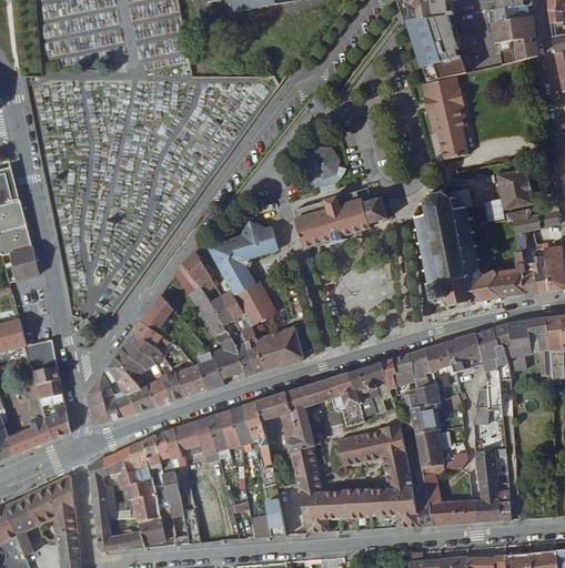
[(218,0),(220,12),(290,1),(289,0),(218,0)]
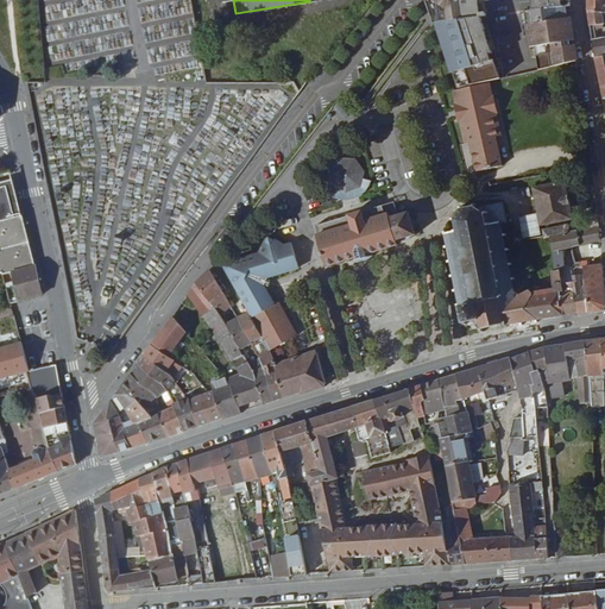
[(483,0),(481,0),(427,0),(435,23),(440,23),(445,37),(440,38),(446,56),(449,55),(455,73),(452,74),(457,89),(485,82),(499,79),(492,61),(490,61),(489,55),(491,54),(479,18),(477,1),(483,0)]
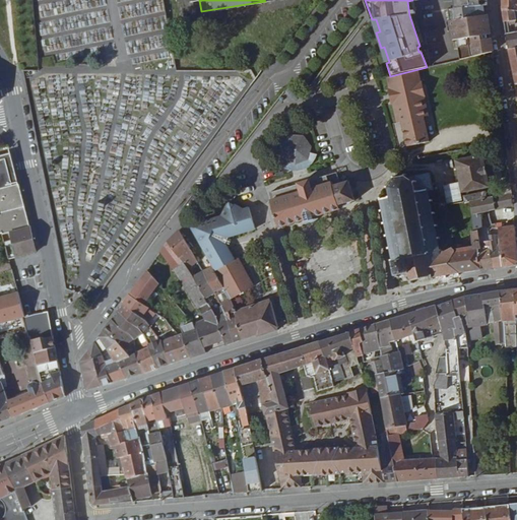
[(452,0),(454,8),(462,7),(464,18),(449,21),(452,40),(456,40),(459,59),(490,51),(488,38),(487,39),(485,26),(487,25),(486,14),(483,14),(482,5),(485,4),(485,0),(452,0)]
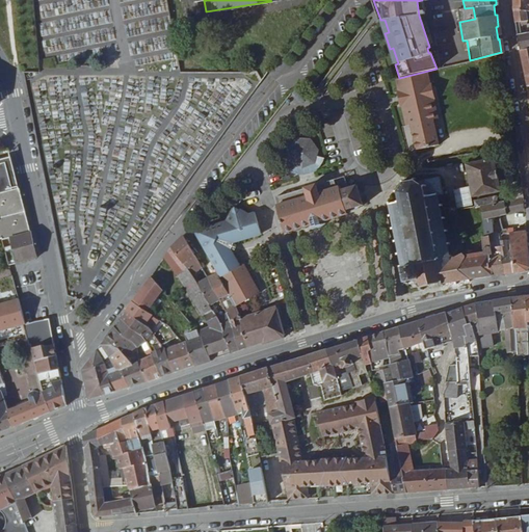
[(528,9),(528,0),(511,0),(511,8),(514,25),(525,23),(524,20),(525,20),(524,9),(528,9)]
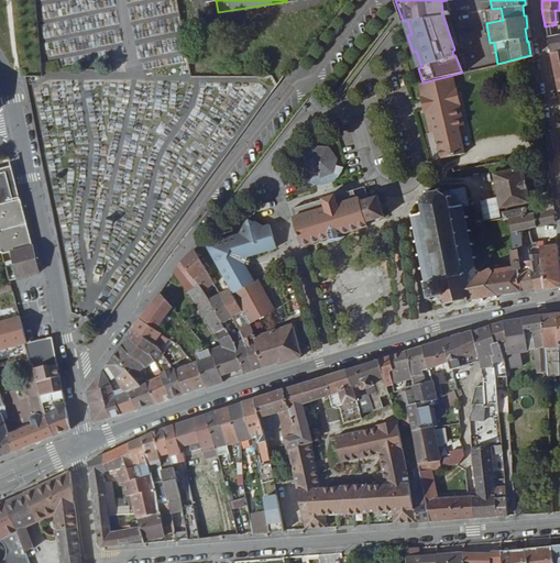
[(407,21),(403,21),(407,35),(412,34),(407,21)]
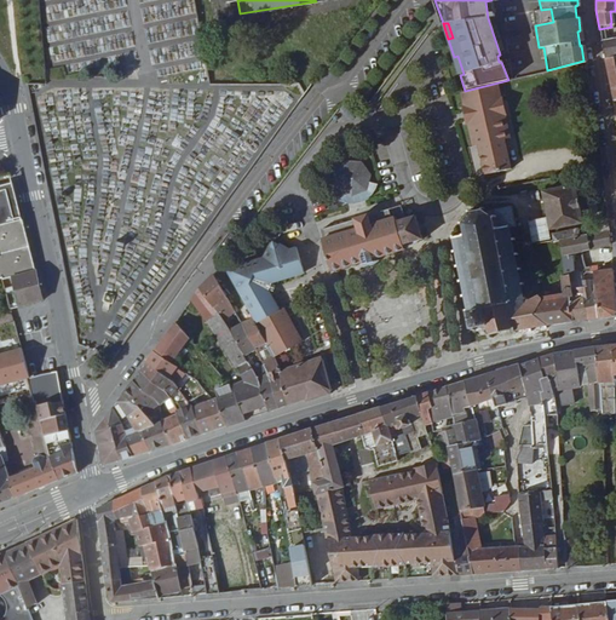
[(604,58),(615,53),(615,36),(602,39),(604,58)]
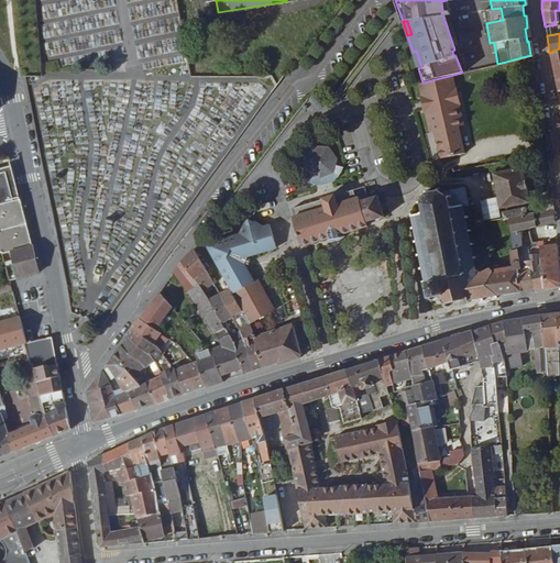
[(559,48),(549,53),(556,88),(557,91),(559,90),(559,89),(559,48)]
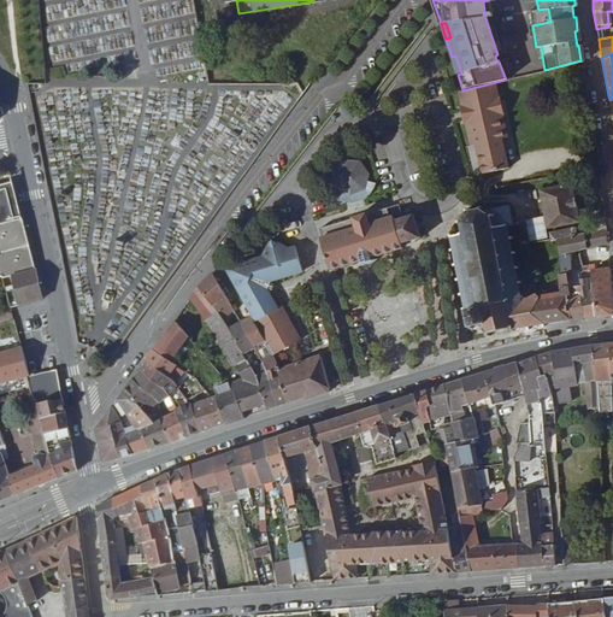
[(455,56),(452,57),(458,75),(461,74),(455,56)]
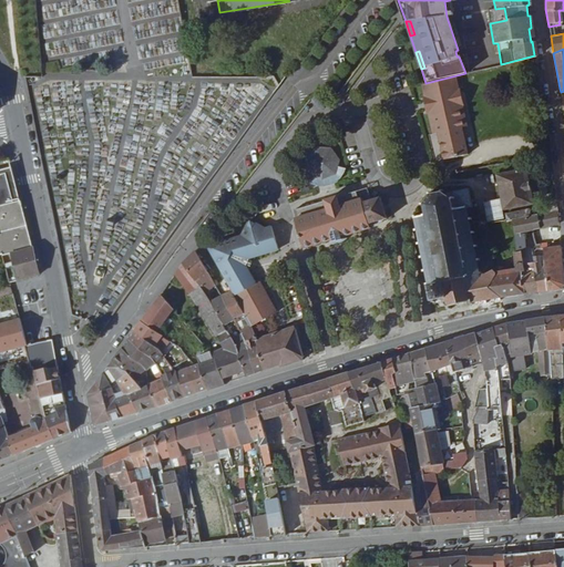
[(419,85),(422,98),(420,98),(424,114),(427,114),(431,134),(434,133),(442,160),(465,154),(459,127),(464,125),(460,105),(461,104),(457,89),(455,89),(452,76),(426,83),(419,85)]
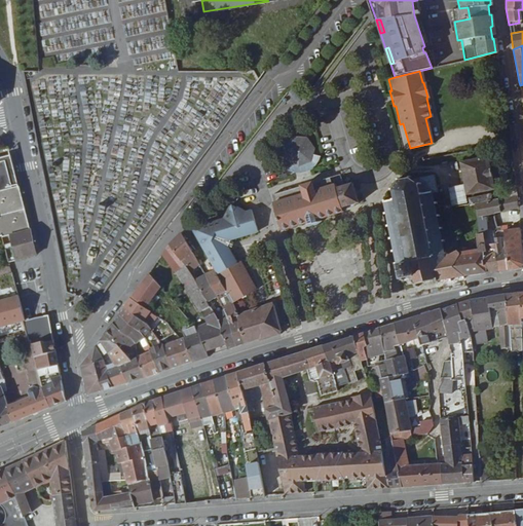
[(301,159),(296,147),(283,145),(274,155),(278,167),(285,171),(282,177),(286,178),(292,178),(296,177),(300,174),(304,171),(305,168),(298,165),(301,159)]
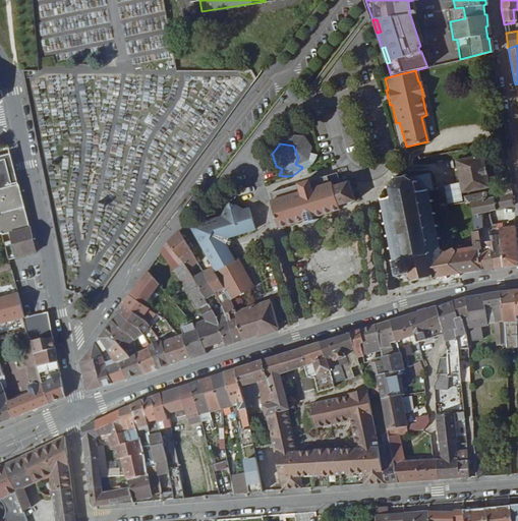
[(469,149),(471,157),(478,155),(476,147),(469,149)]
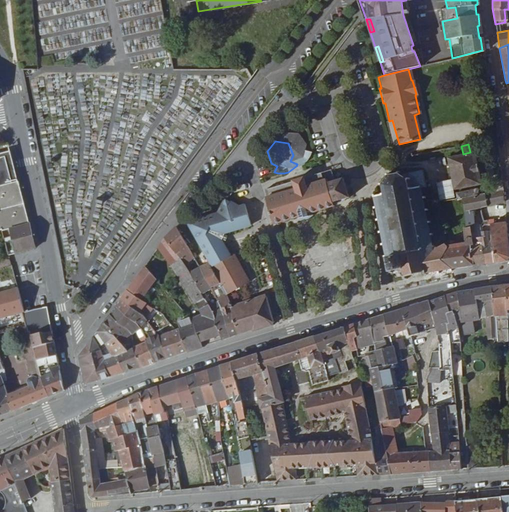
[(479,184),(473,151),(470,152),(463,154),(446,157),(453,189),(479,184)]
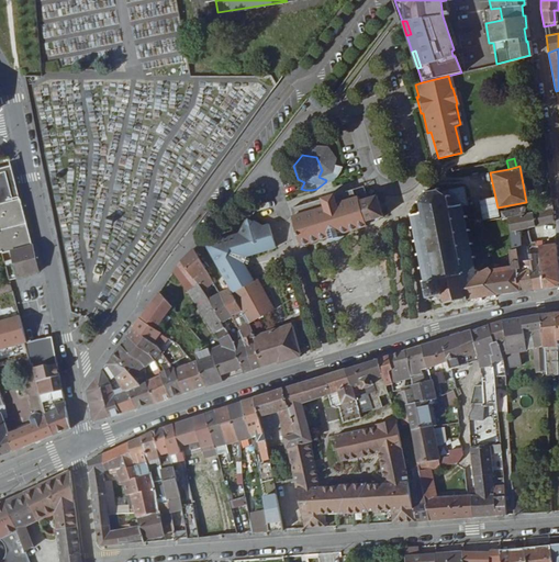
[(10,203),(18,201),(9,168),(0,169),(0,173),(2,173),(10,203)]
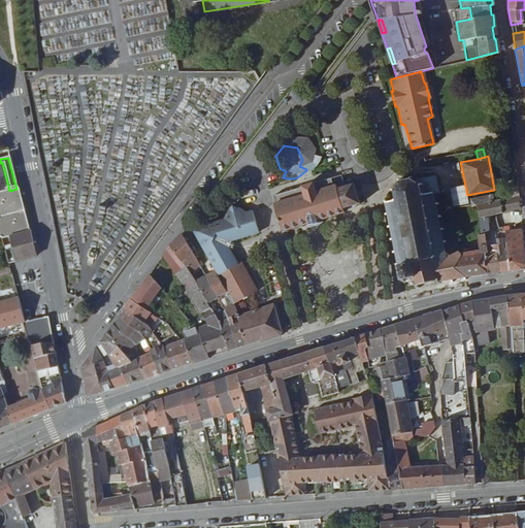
[(0,239),(1,239),(7,237),(27,232),(17,189),(9,191),(2,163),(0,163),(0,239)]
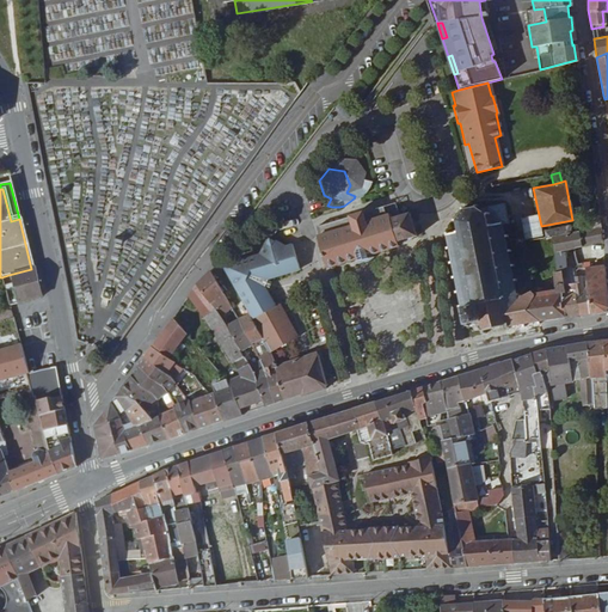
[(398,213),(393,200),(378,204),(380,214),(387,212),(388,216),(398,213)]
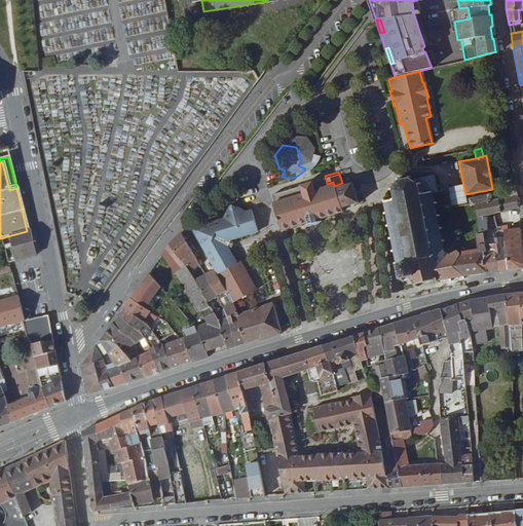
[(458,254),(454,251),(443,256),(443,254),(445,253),(445,251),(442,252),(440,241),(443,240),(442,238),(440,239),(437,229),(440,228),(440,226),(437,226),(435,217),(438,216),(437,214),(434,215),(432,205),(435,204),(435,202),(432,203),(430,193),(436,192),(432,174),(424,176),(409,179),(409,176),(407,176),(407,179),(399,181),(397,178),(395,179),(398,182),(393,189),(389,188),(388,189),(391,191),(394,199),(385,201),(382,198),(381,200),(383,202),(385,212),(382,213),(383,215),(385,214),(388,224),(385,224),(385,226),(388,226),(390,236),(387,236),(388,239),(391,238),(394,249),(390,249),(391,252),(394,251),(397,261),(394,262),(394,263),(397,263),(397,264),(395,265),(395,267),(398,267),(400,275),(397,276),(397,278),(400,278),(401,282),(403,280),(403,278),(410,276),(411,279),(406,280),(407,284),(411,283),(412,287),(416,286),(416,284),(433,279),(433,283),(436,282),(435,280),(446,278),(447,280),(449,280),(448,278),(459,276),(460,278),(462,277),(462,275),(458,255),(458,254)]
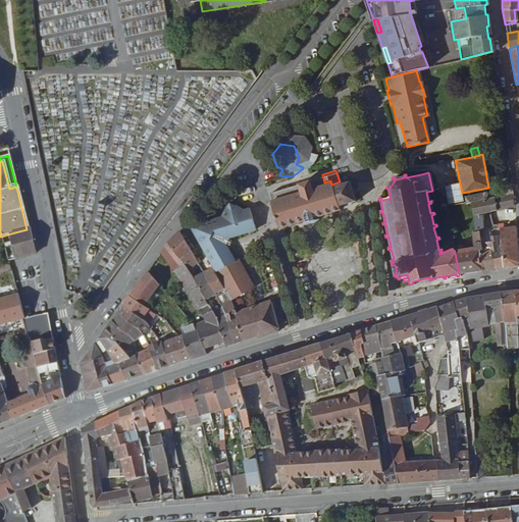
[(338,204),(348,201),(347,201),(346,194),(345,194),(342,181),(340,181),(331,185),(330,180),(324,183),(322,174),(268,192),(271,200),(269,200),(278,227),(339,208),(338,204)]
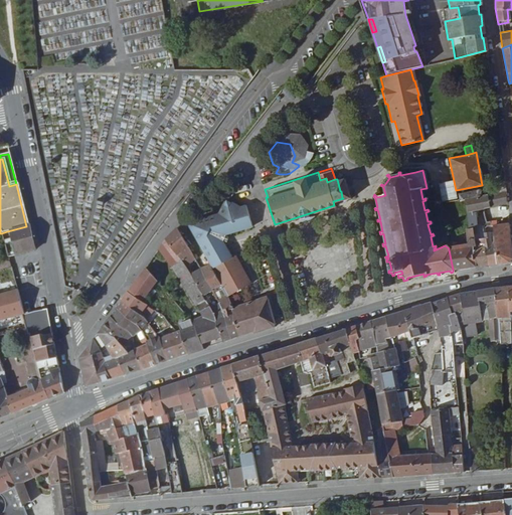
[(343,177),(337,179),(340,191),(341,191),(342,198),(349,196),(343,177)]
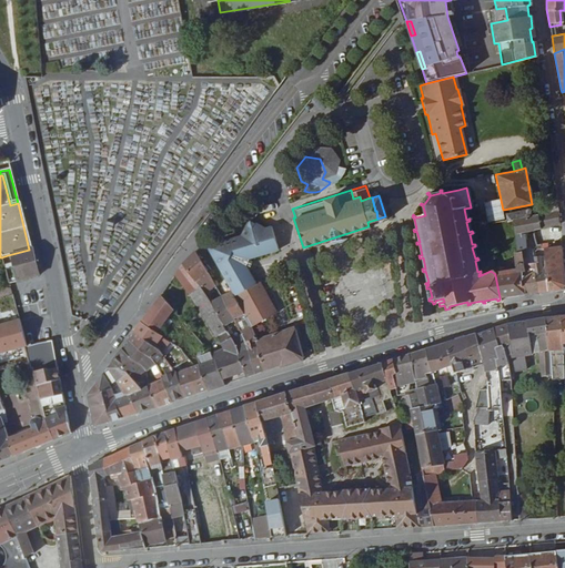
[(545,212),(555,210),(554,199),(544,200),(545,212)]
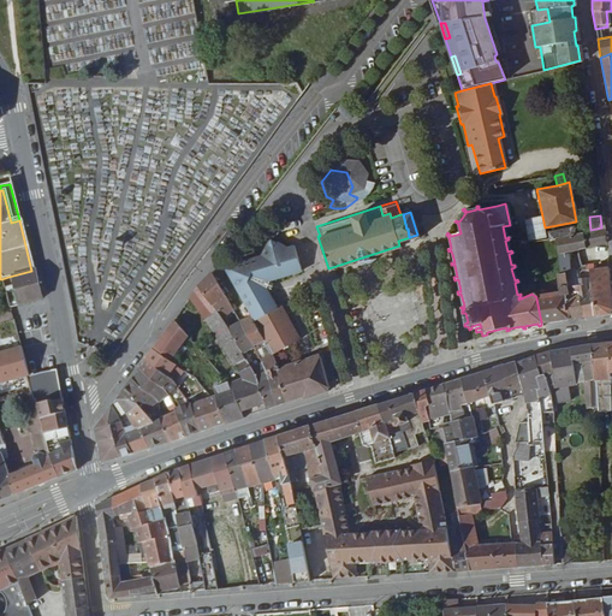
[(547,240),(556,237),(574,234),(572,227),(546,232),(547,240)]
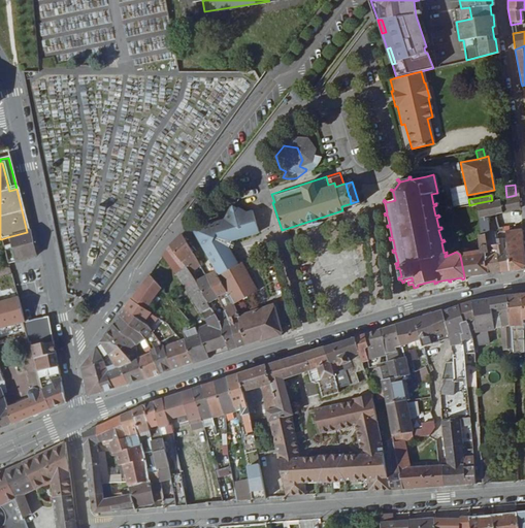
[(506,197),(492,200),(477,203),(480,234),(483,234),(484,238),(487,238),(485,222),(482,222),(482,216),(492,212),(501,210),(517,207),(516,195),(506,197)]
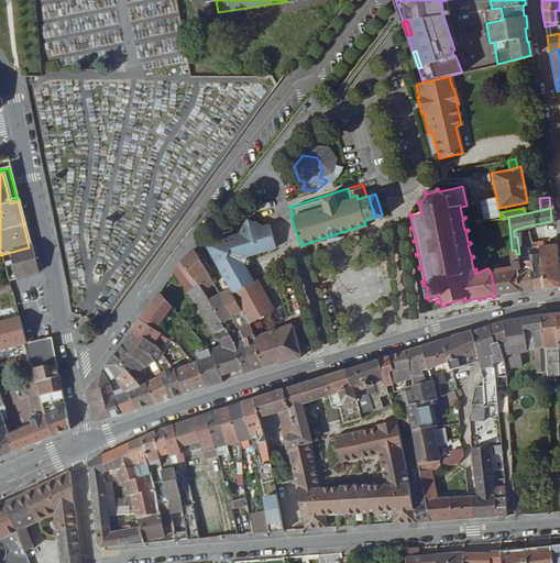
[(229,289),(241,310),(243,316),(248,323),(272,309),(256,280),(253,282),(243,263),(245,255),(274,246),(267,223),(261,224),(245,217),(238,233),(202,244),(211,258),(220,274),(229,289)]
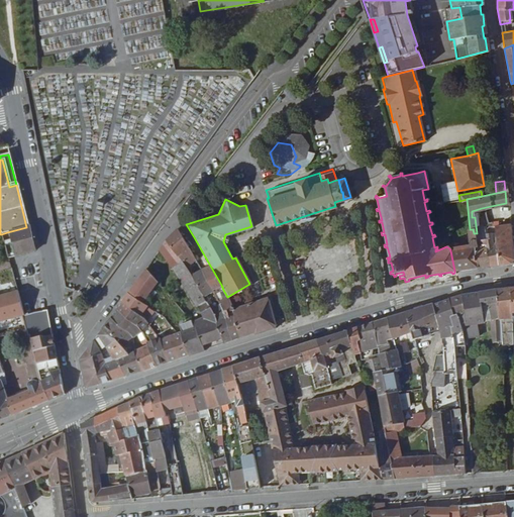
[(508,223),(494,225),(491,206),(482,208),(486,223),(489,222),(489,226),(491,226),(493,240),(497,265),(509,263),(512,259),(508,223)]
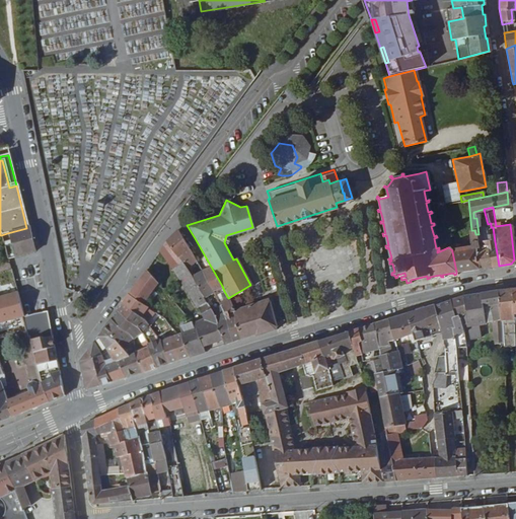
[(32,253),(26,228),(7,233),(14,257),(32,253)]
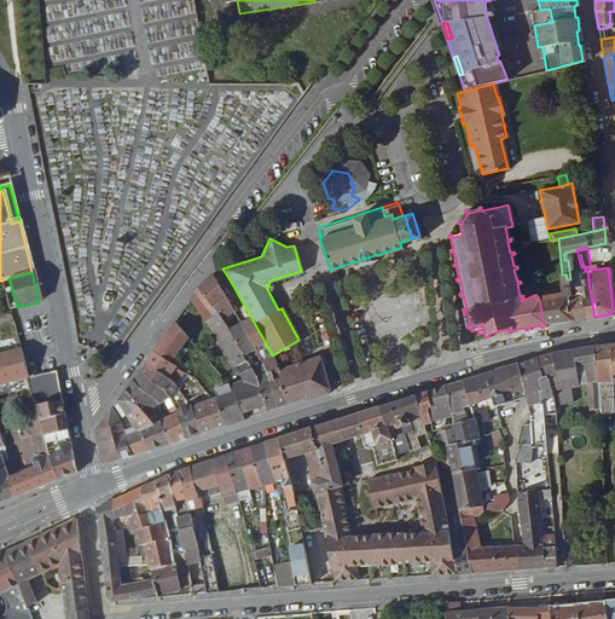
[(212,273),(198,287),(221,318),(232,312),(212,273)]
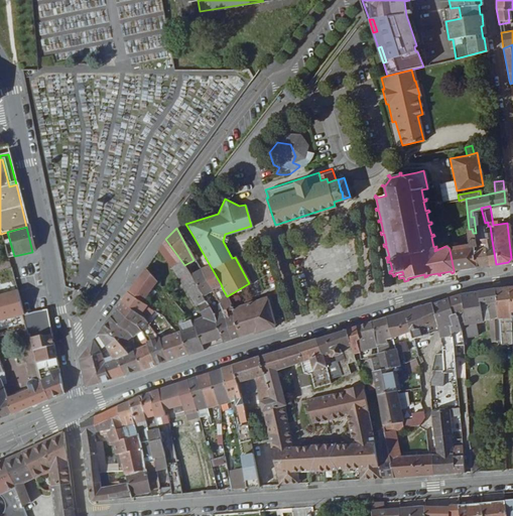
[(475,246),(474,240),(473,233),(472,229),(469,229),(466,230),(469,247),(450,250),(454,270),(475,267),(471,247),(475,246)]
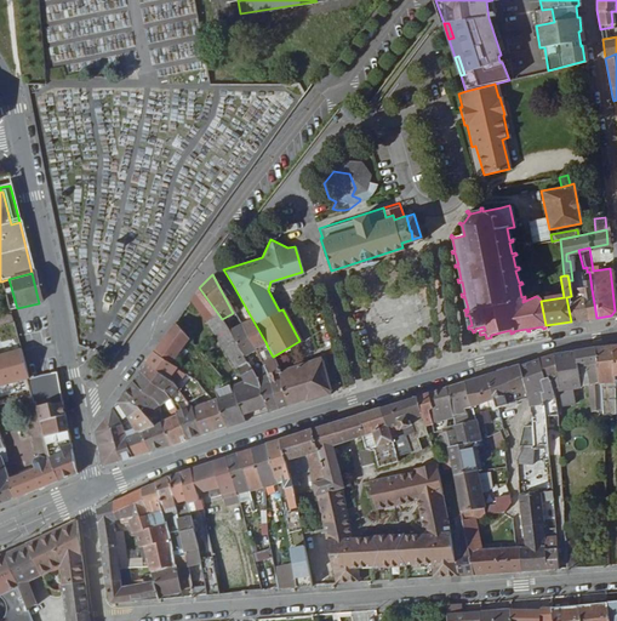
[(586,279),(580,280),(581,286),(587,319),(596,318),(592,289),(587,289),(586,279)]
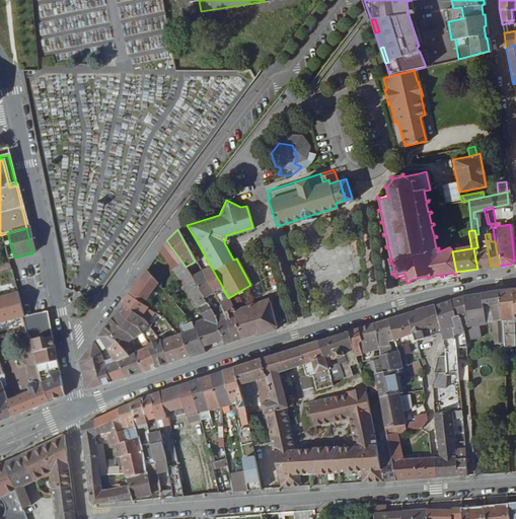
[(477,247),(473,248),(477,269),(491,267),(486,239),(476,241),(477,247)]
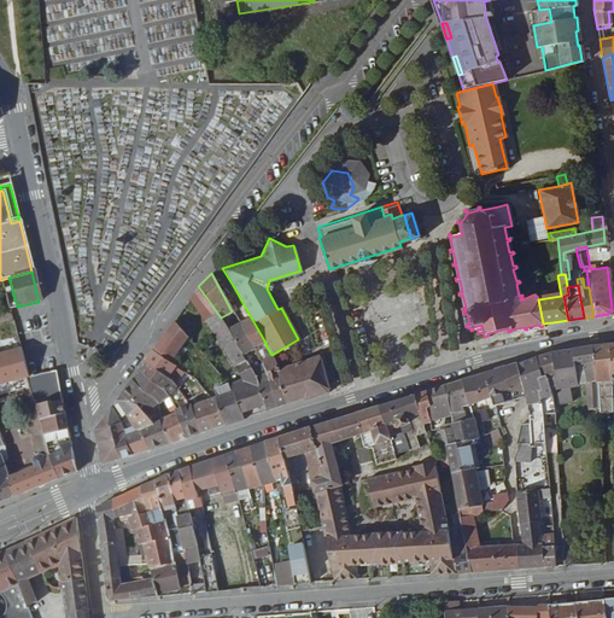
[(229,331),(229,330),(221,318),(198,286),(189,299),(217,337),(229,331)]
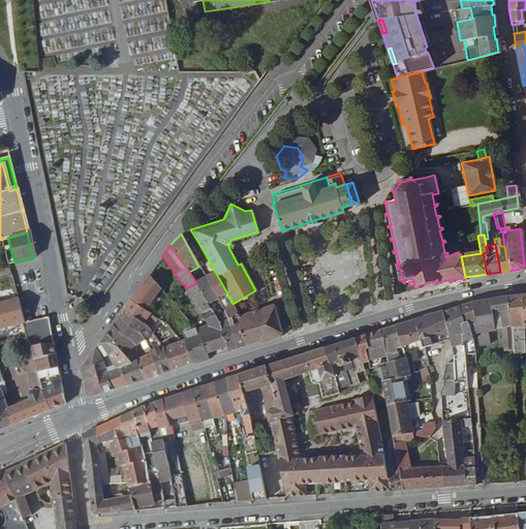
[(215,272),(205,277),(216,297),(226,291),(215,272)]
